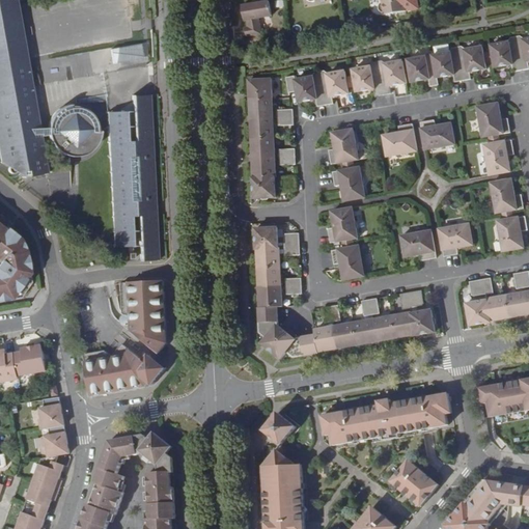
[(0,64),(25,60),(15,0),(0,0),(0,64)]
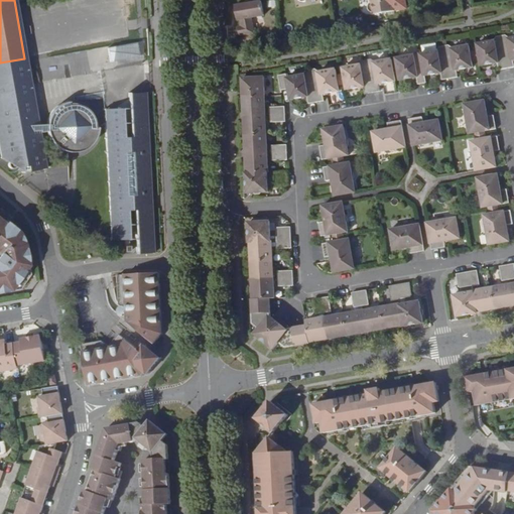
[(252,0),(233,3),(234,7),(236,7),(237,12),(235,13),(236,17),(238,17),(239,24),(236,25),(238,33),(253,30),(250,14),(262,12),(259,0),(252,0)]
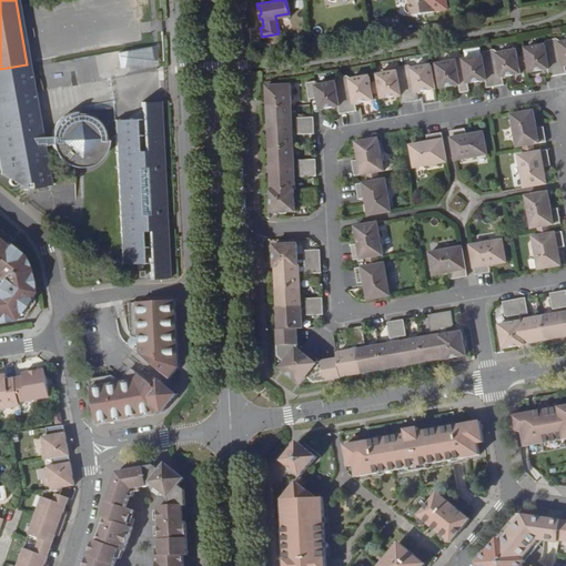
[(404,0),(403,1),(403,2),(404,7),(405,9),(406,10),(407,10),(408,10),(408,13),(434,9),(432,0),(404,0)]
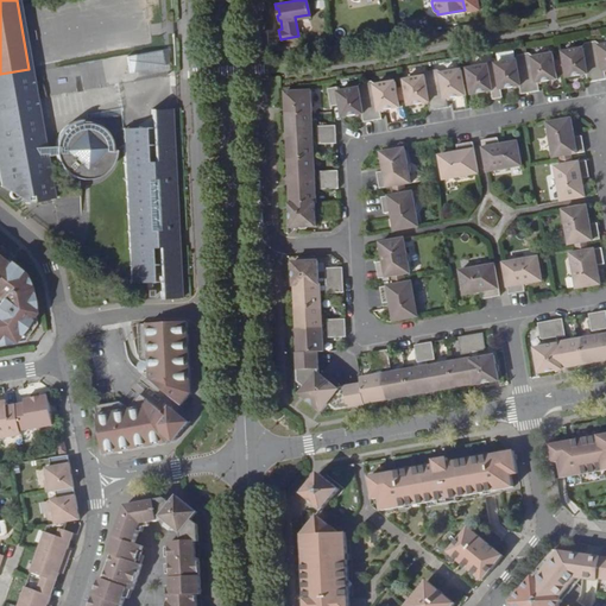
[(588,40),(595,79),(605,77),(604,75),(604,70),(605,69),(605,42),(598,44),(593,39),(588,40)]
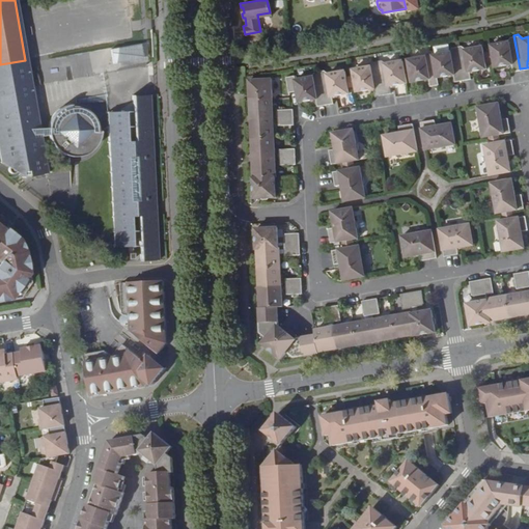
[(510,63),(511,67),(512,71),(520,68),(513,35),(508,35),(506,40),(489,45),(490,51),(492,61),(493,66),(504,65),(508,64),(510,63)]
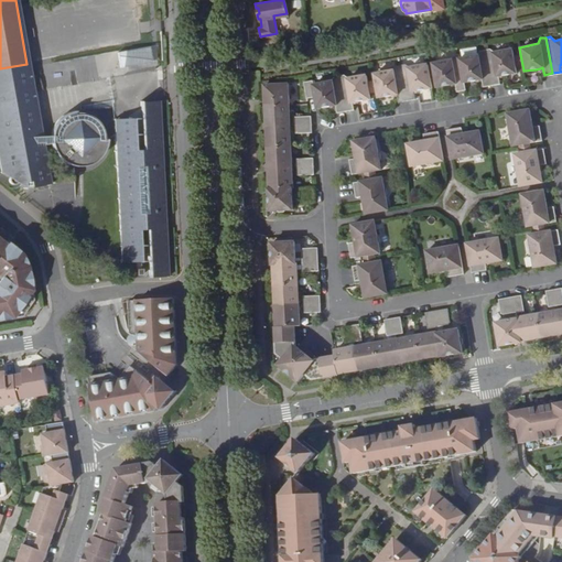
[(147,45),(112,51),(116,69),(150,64),(147,45)]
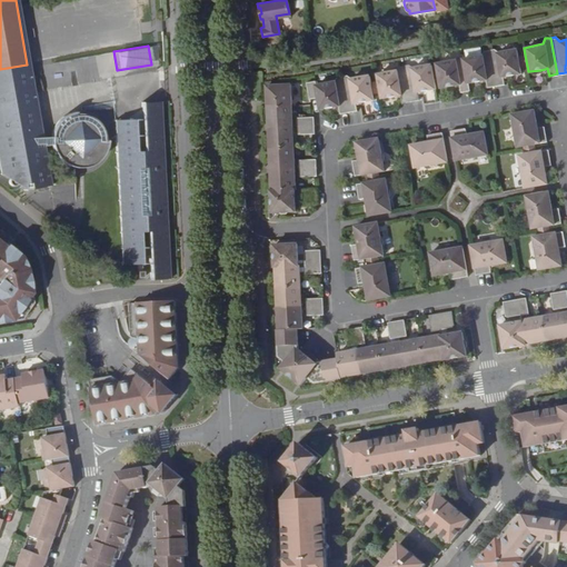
[(489,49),(496,85),(504,83),(504,80),(503,76),(505,76),(509,76),(520,73),(520,67),(518,56),(516,49),(498,52),(494,48),(489,49)]
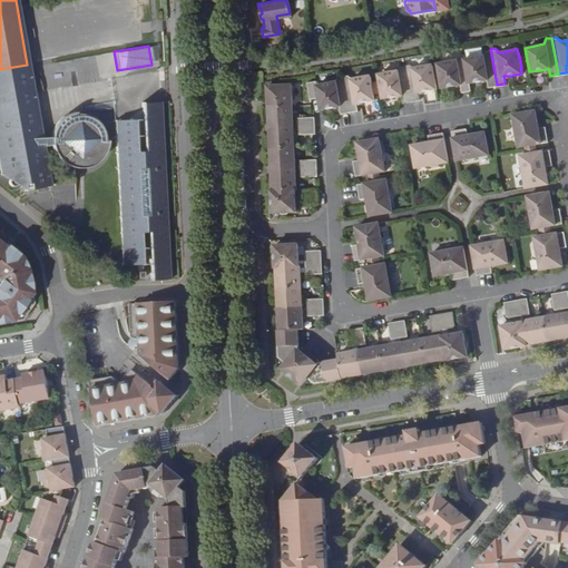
[(487,79),(488,84),(488,86),(497,85),(490,49),(485,50),(481,55),(464,58),(468,82),(480,80),(485,80),(487,79)]
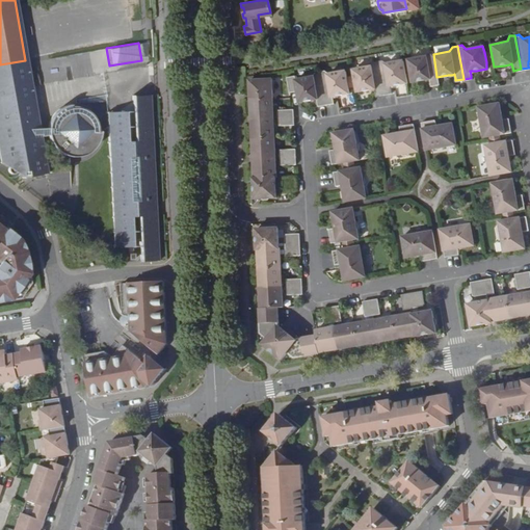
[(428,79),(429,82),(429,84),(439,83),(436,77),(433,54),(432,50),(426,51),(424,56),(407,59),(412,82),(422,80),(426,79),(428,79)]
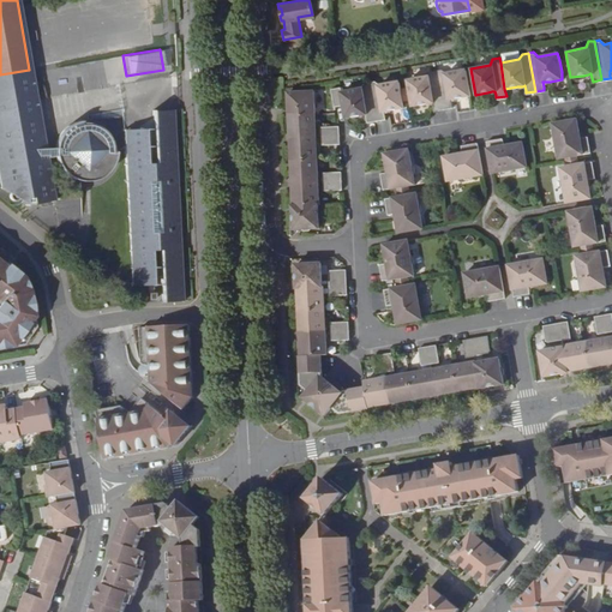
[(66,87),(89,88),(90,81),(75,81),(76,67),(67,67),(66,87)]
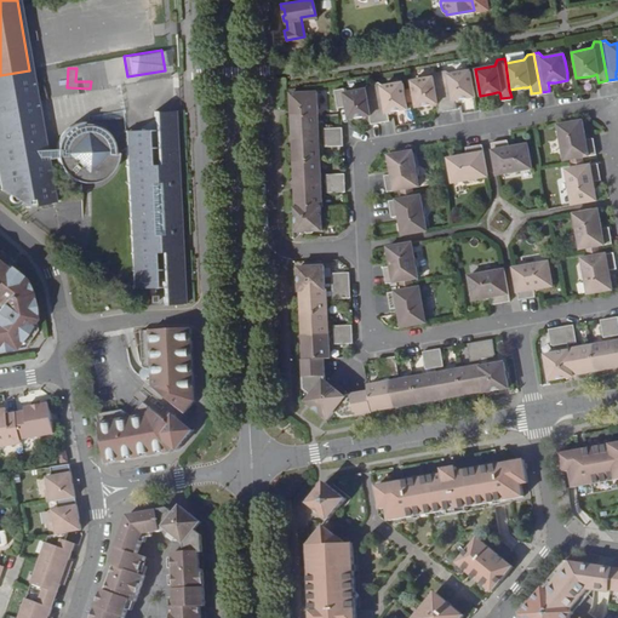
[(435,103),(436,108),(436,110),(446,109),(439,69),(433,70),(430,76),(410,80),(411,87),(413,99),(415,107),(428,104),(431,103),(435,103)]
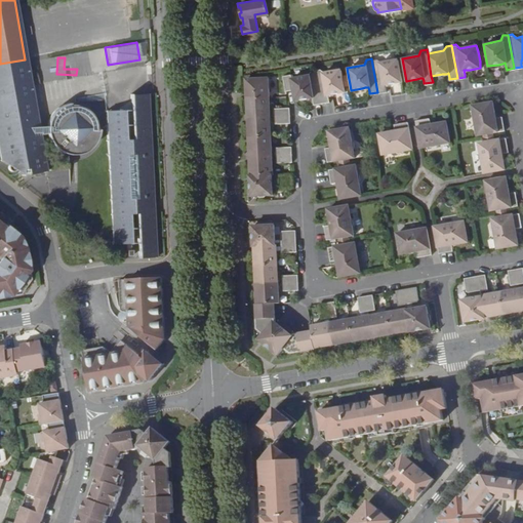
[(371,58),(377,92),(385,91),(385,88),(384,85),(385,84),(390,84),(401,82),(397,58),(379,62),(375,58),(371,58)]
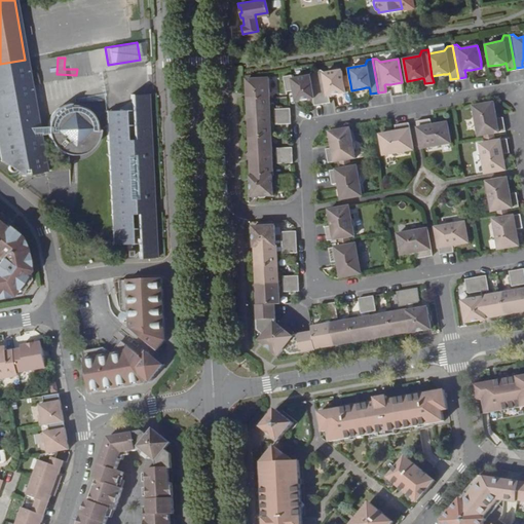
[(44,126),(44,118),(35,119),(25,60),(0,64),(0,156),(2,157),(41,149),(37,127),(44,126)]
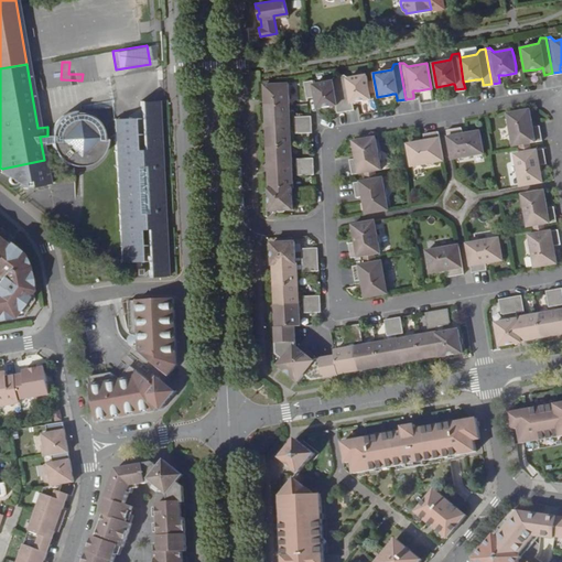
[(312,84),(314,95),(316,108),(326,107),(332,106),(334,105),(335,109),(335,111),(344,110),(338,74),(332,75),(330,80),(312,84)]
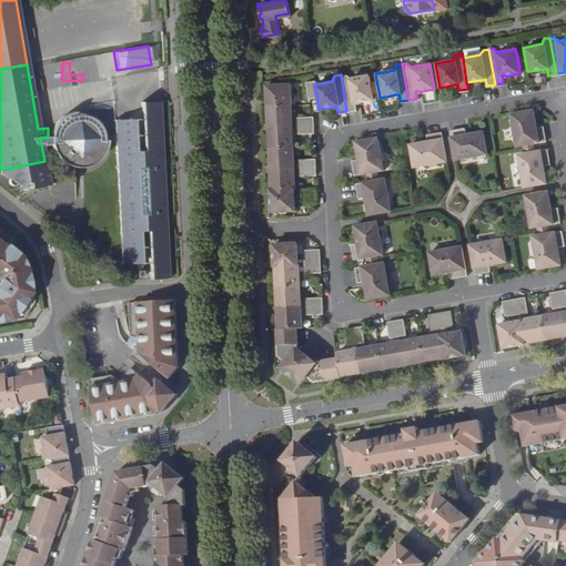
[(341,74),(346,111),(354,110),(354,107),(353,102),(355,102),(360,102),(372,99),(371,92),(369,81),(367,74),(349,78),(344,74),(341,74)]
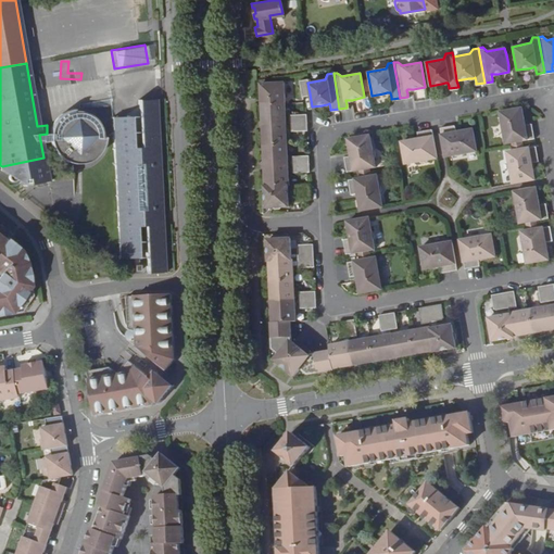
[(299,80),(301,96),(310,93),(307,83),(307,78),(299,80)]
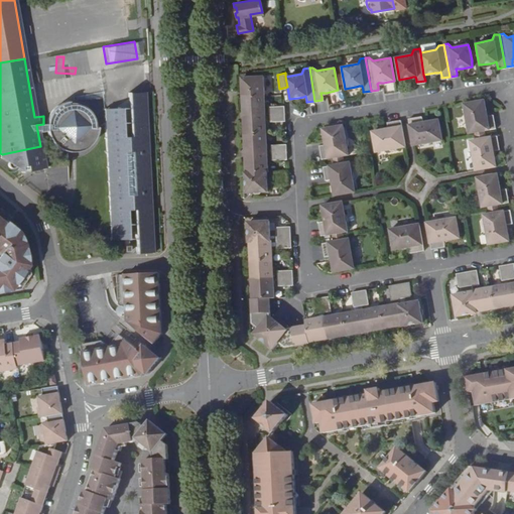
[(242,96),(264,95),(263,90),(265,88),(265,82),(263,81),(263,76),(241,76),(241,89),(241,94),(242,96)]
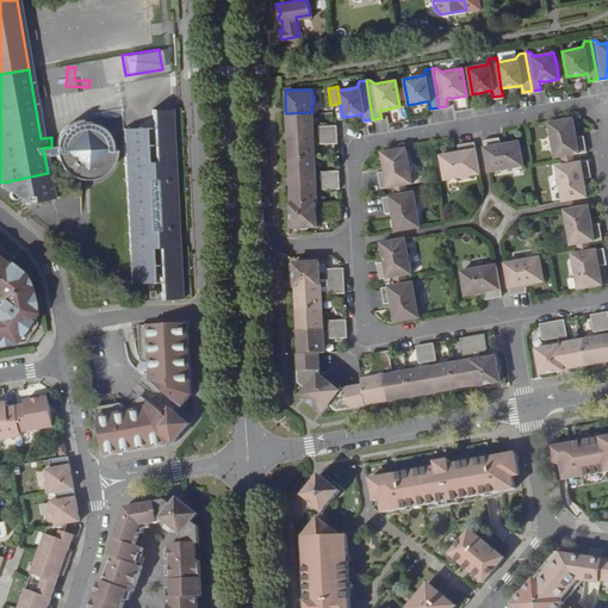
[(119,160),(169,149),(168,101),(149,103),(150,123),(123,124),(125,154),(118,154),(119,160)]
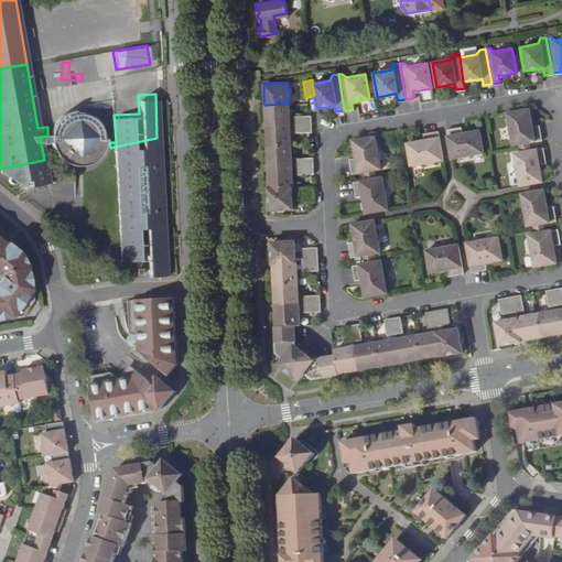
[(47,127),(47,136),(49,140),(51,144),(53,148),(55,150),(57,152),(61,154),(65,157),(94,151),(95,150),(97,146),(99,142),(100,138),(101,136),(101,132),(99,132),(99,128),(99,123),(96,118),(94,115),(92,112),(89,110),(88,110),(85,109),(83,107),(79,107),(77,106),(75,106),(71,106),(69,103),(64,105),(61,107),(58,109),(56,110),(54,112),(53,115),(51,117),(50,121),(47,127)]
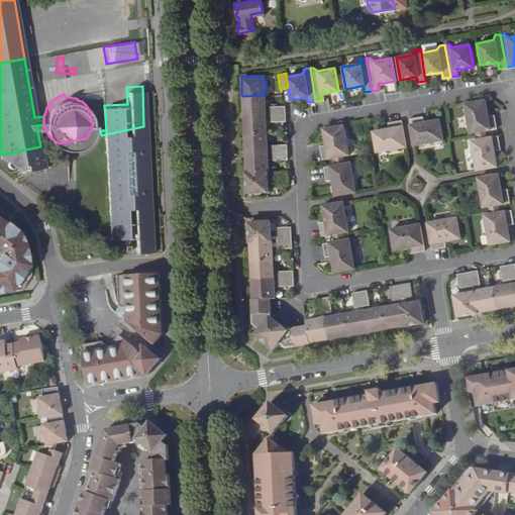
[(266,113),(265,95),(242,96),(242,108),(242,113),(242,114),(266,113)]
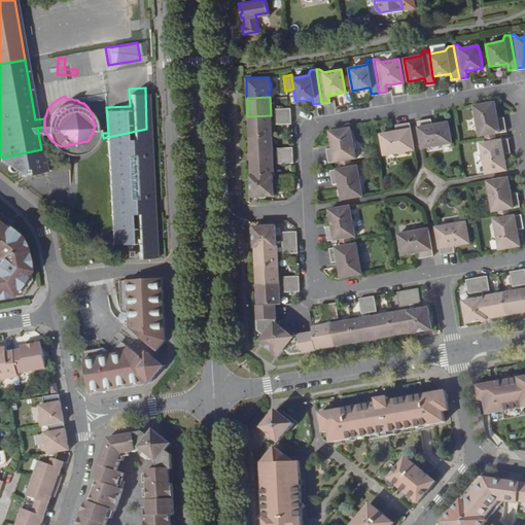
[(494,133),(505,130),(503,116),(500,116),(501,117),(497,117),(496,115),(495,109),(493,101),(473,105),(475,117),(473,119),(474,125),(476,127),(478,136),(483,135),(494,133)]
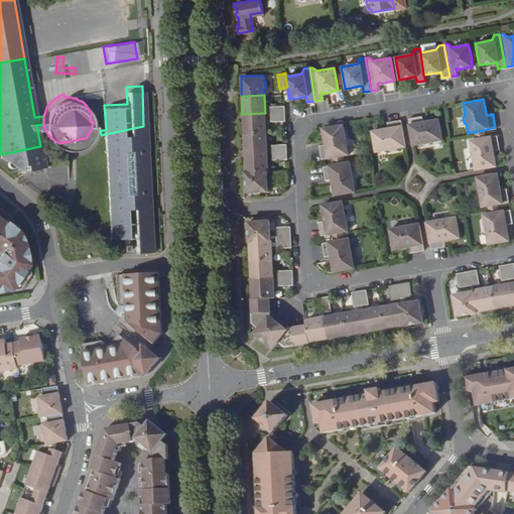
[(269,105),(269,113),(283,113),(283,105),(281,105),(269,105)]
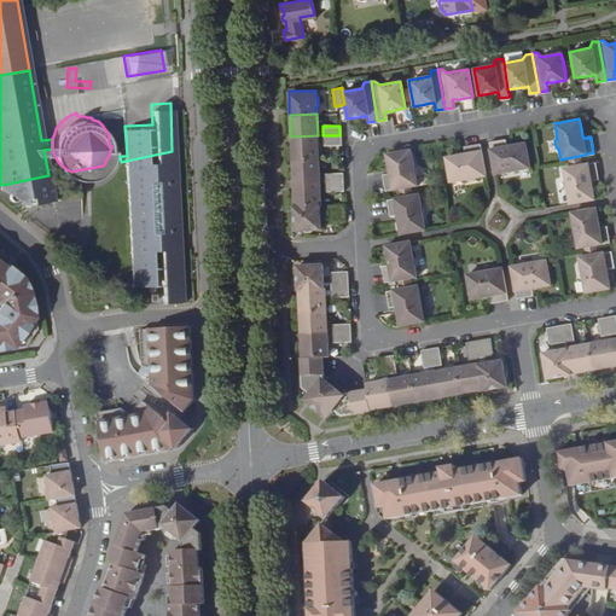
[(291,160),(319,158),(318,135),(290,137),(291,139),(291,144),(291,160)]
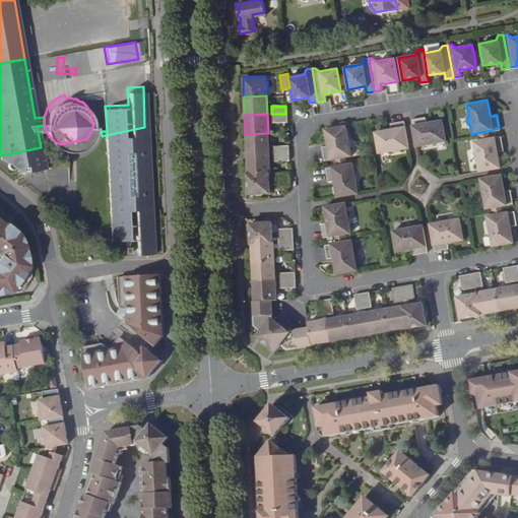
[(272,122),(284,121),(286,121),(285,114),(271,114),(272,122)]
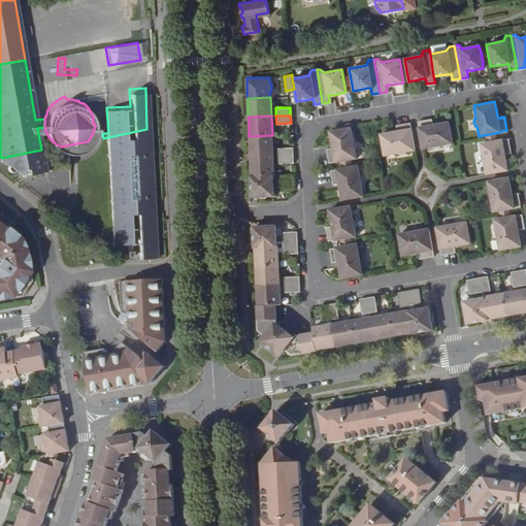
[(431,124),(431,121),(430,118),(417,120),(421,148),(430,146),(432,149),(438,146),(438,144),(452,142),(448,121),(440,123),(434,124),(431,124)]
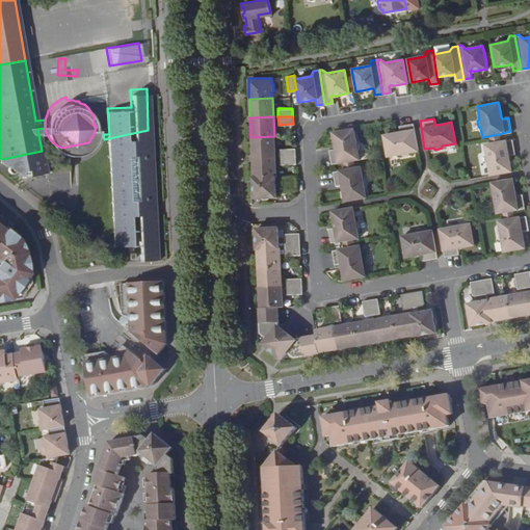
[(417,151),(412,122),(398,125),(398,127),(399,131),(397,132),(391,132),(382,134),(386,156),(399,153),(401,155),(407,155),(408,152),(417,151)]
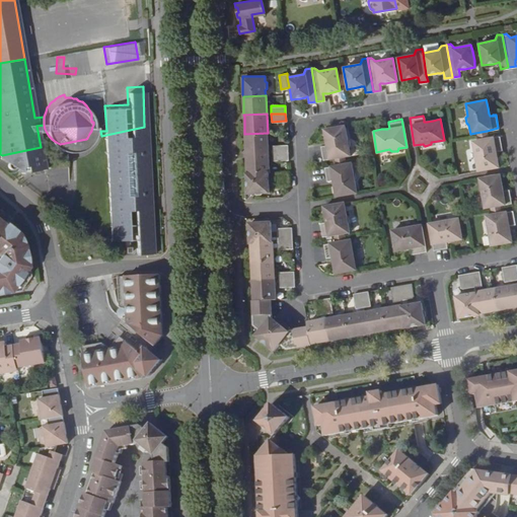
[(346,137),(344,125),(322,128),(323,136),(324,142),(325,144),(322,145),(319,146),(321,159),(333,158),(343,156),(349,155),(348,146),(349,144),(348,138),(346,137)]
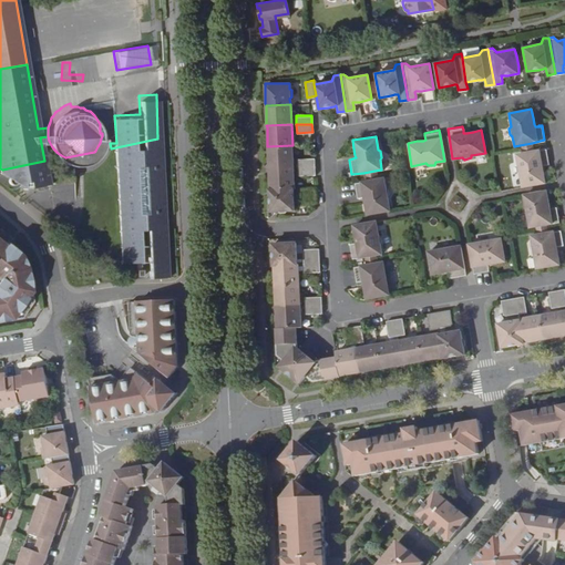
[(164,273),(157,139),(111,149),(116,253),(142,252),(143,274),(164,273)]
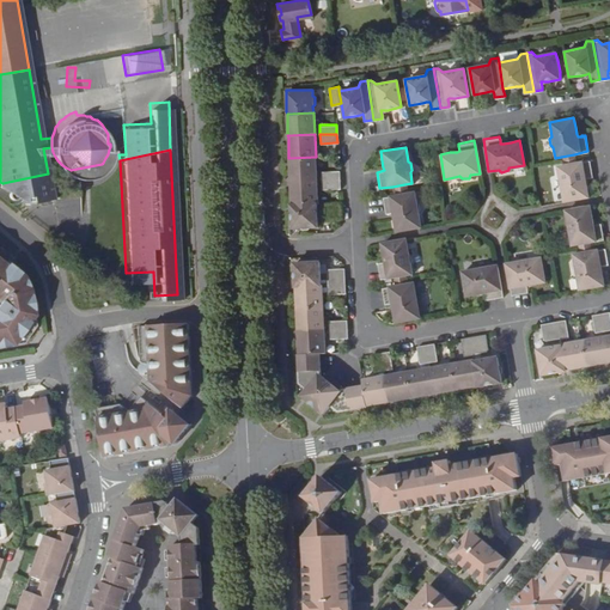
[(316,180),(316,157),(288,158),(290,175),(290,180),(290,181),(316,180)]
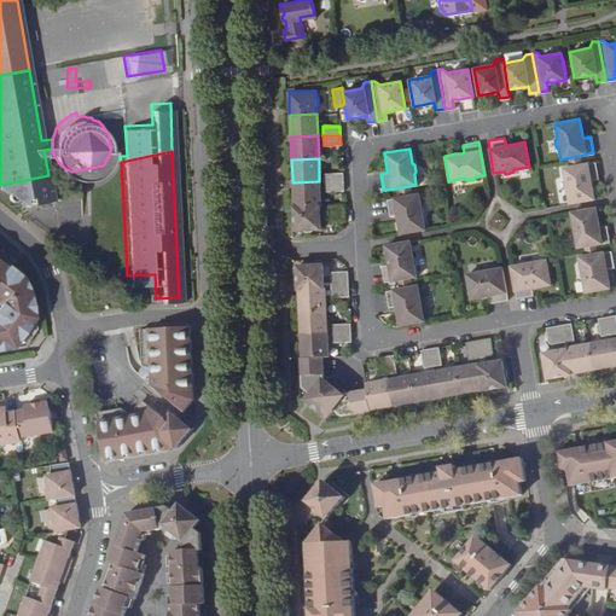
[(569,203),(593,198),(592,189),(591,182),(591,180),(596,179),(598,179),(594,162),(581,164),(568,167),(563,168),(564,178),(563,180),(563,186),(567,187),(569,203)]
